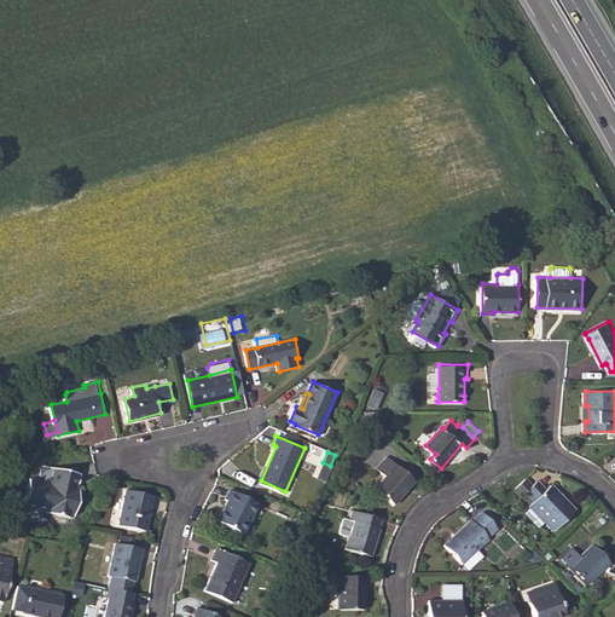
[(377,486),(396,502),(416,479),(388,455),(378,467),(387,474),(377,486)]
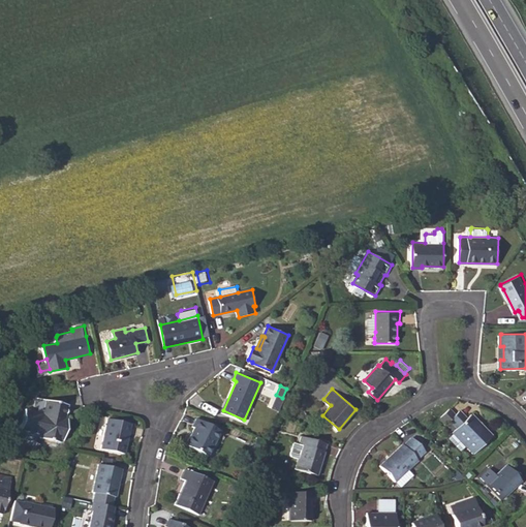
[(65,439),(67,427),(65,426),(67,416),(69,403),(38,397),(36,406),(42,408),(40,413),(26,410),(22,431),(41,435),(41,437),(62,441),(63,438),(65,439)]
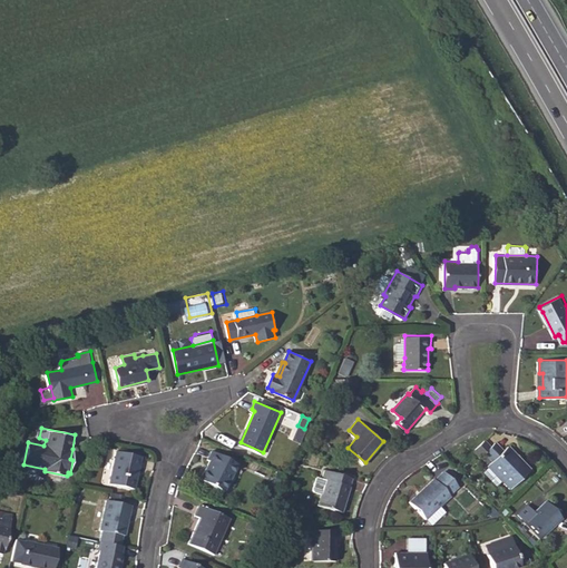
[(533,469),(510,444),(505,449),(497,441),(492,446),(487,439),(476,450),(481,456),(486,451),(487,452),(494,460),(489,464),(490,466),(504,479),(511,488),(512,488),(533,469)]
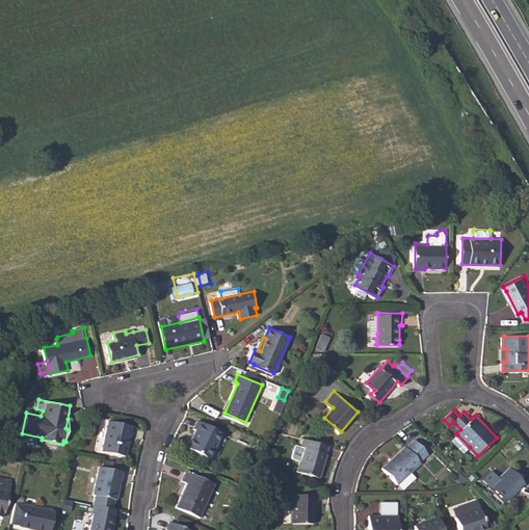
[(104,450),(127,455),(133,424),(111,420),(104,450)]
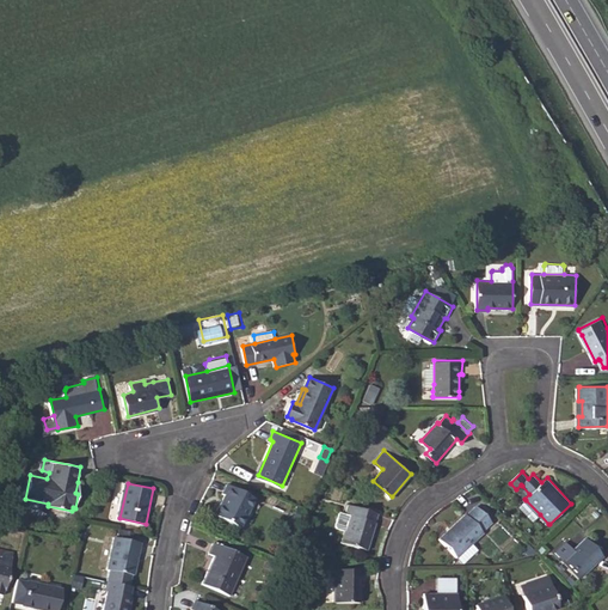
[(216,514),(244,525),(256,495),(228,483),(225,492),(226,493),(216,514)]
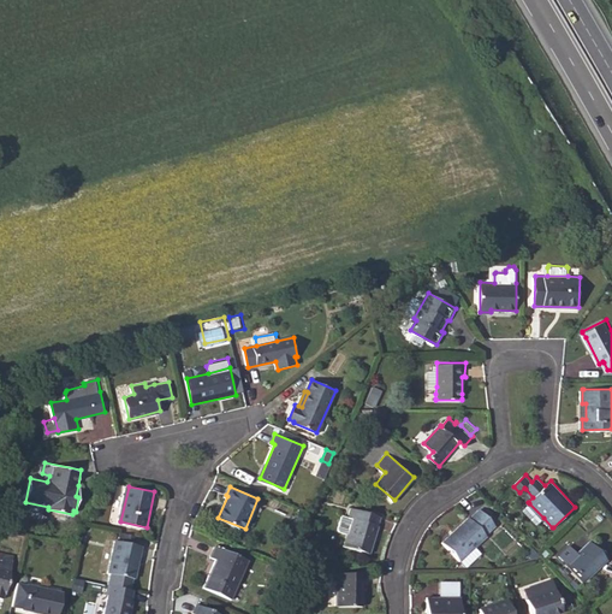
[(523,509),(538,524),(544,518),(529,503),(523,508),(523,509)]
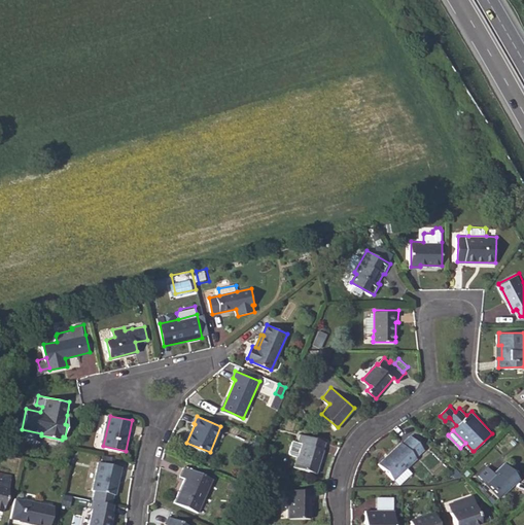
[(318,473),(325,449),(322,448),(325,440),(302,432),(299,442),(293,441),(290,451),(291,454),(299,455),(295,466),(318,473)]
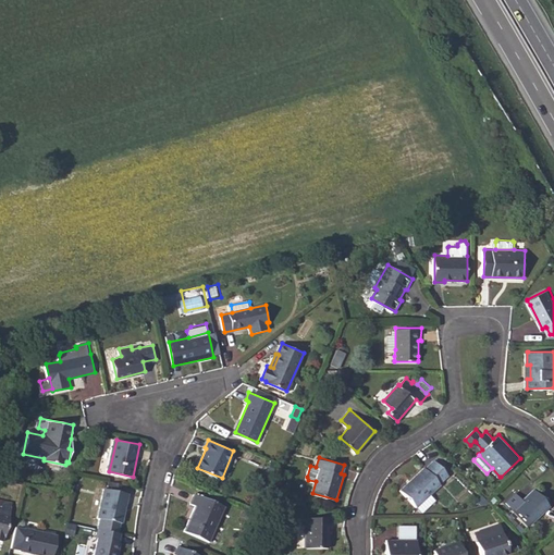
[(431,494),(443,484),(441,483),(450,475),(435,460),(427,469),(426,468),(402,490),(418,507),(423,513),(436,500),(431,494)]
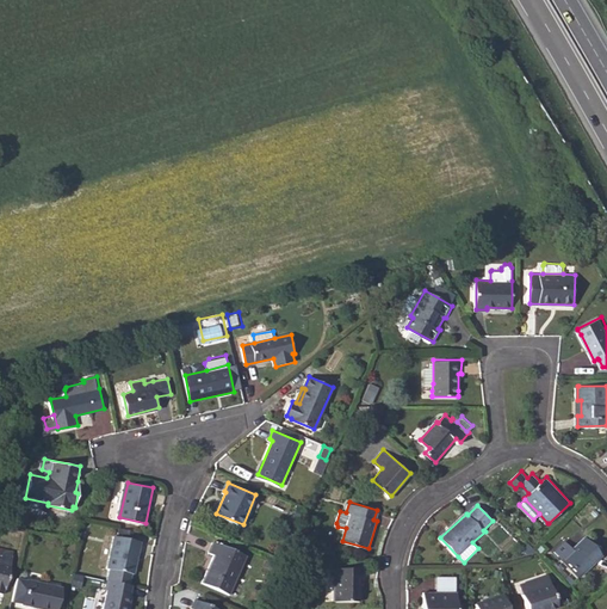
[(122,536),(135,539),(136,530),(124,528),(122,536)]
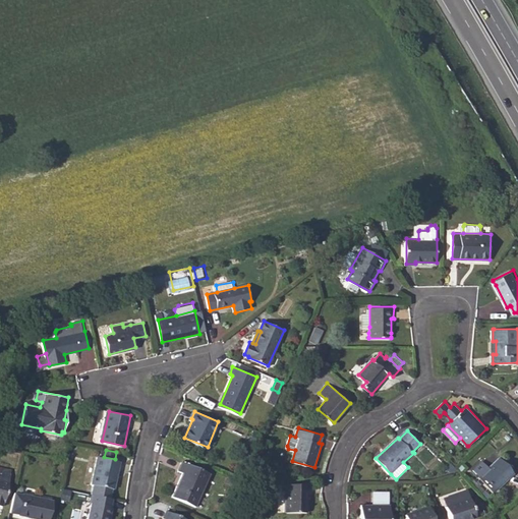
[(99,456),(93,483),(95,483),(93,494),(112,498),(114,487),(115,488),(121,460),(115,459),(104,457),(99,456)]
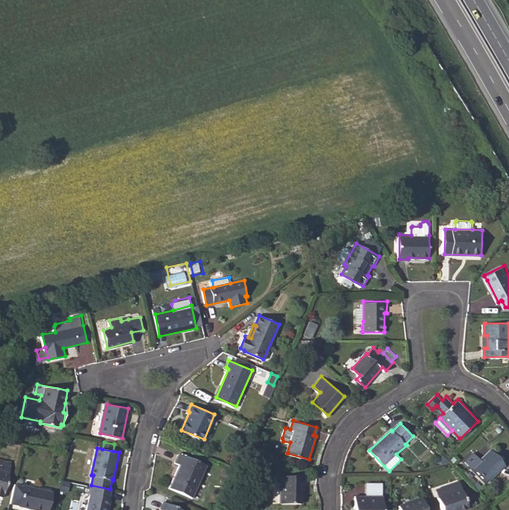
[(468,460),(487,483),(506,465),(491,449),(483,457),(477,452),(468,460)]
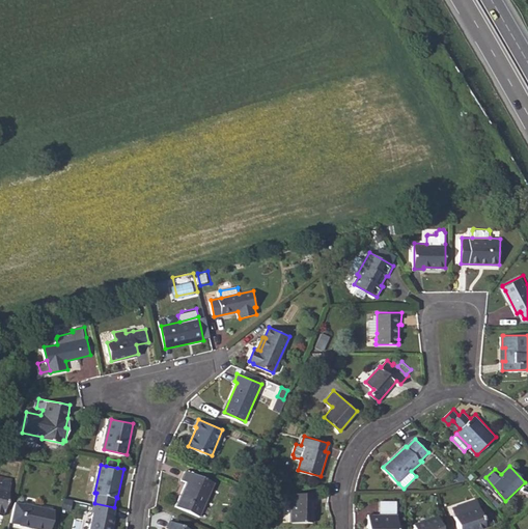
[(177,505),(200,516),(215,482),(187,469),(182,481),(187,483),(177,505)]
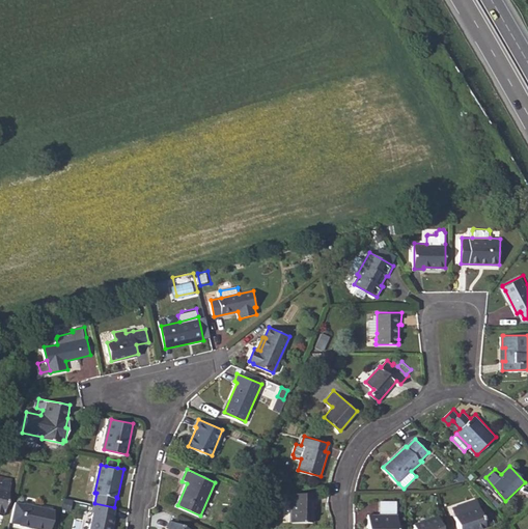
[(0,513),(1,514),(4,514),(5,510),(6,510),(7,510),(14,479),(12,479),(0,476),(0,513)]
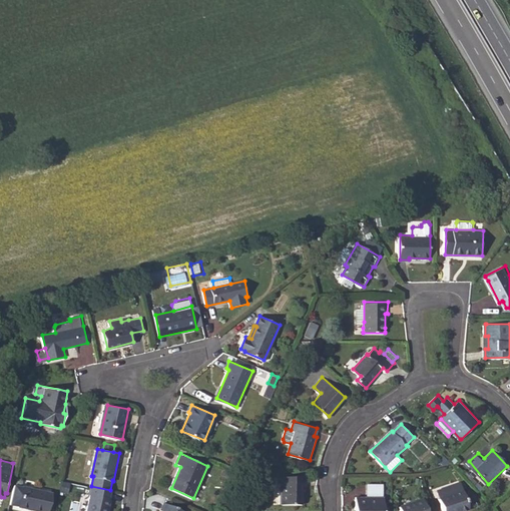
[(283,476),(282,503),(304,503),(304,489),(307,489),(306,477),(283,476)]
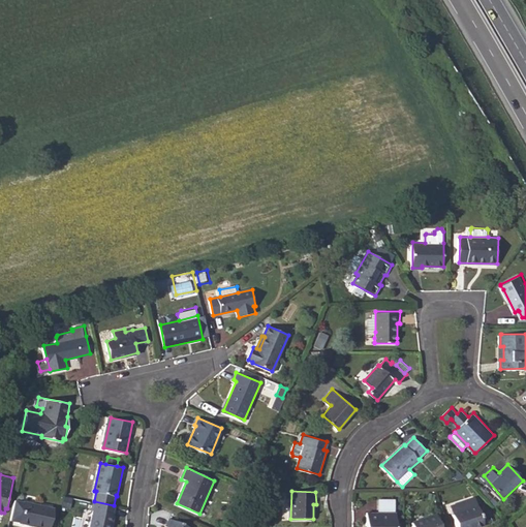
[(481,510),(475,494),(456,500),(459,508),(454,510),(455,515),(459,526),(476,526),(486,524),(485,523),(494,520),(491,507),(481,510)]
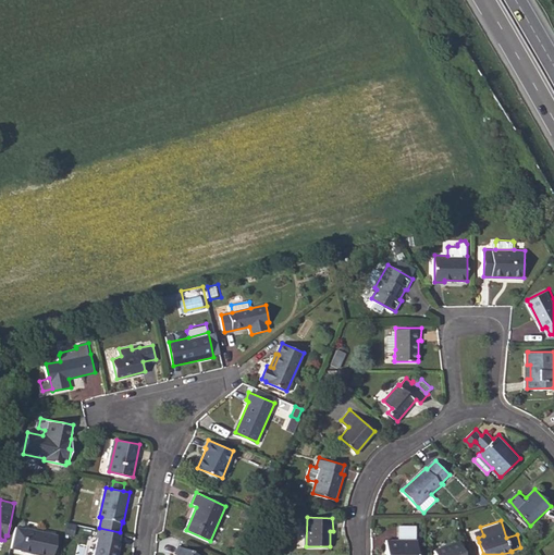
[(416,525),(398,525),(398,540),(416,540),(416,525)]
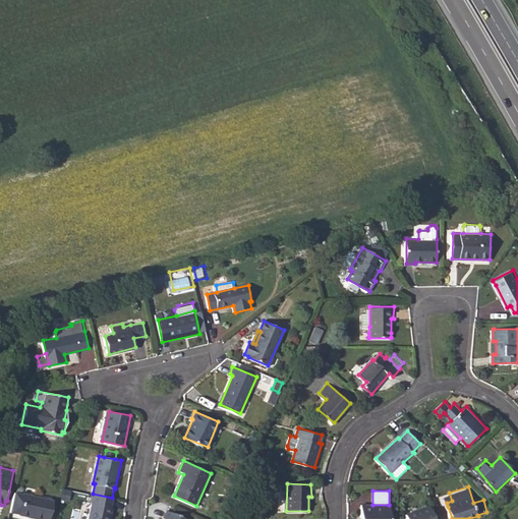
[(20,513),(50,518),(54,498),(24,492),(20,513)]
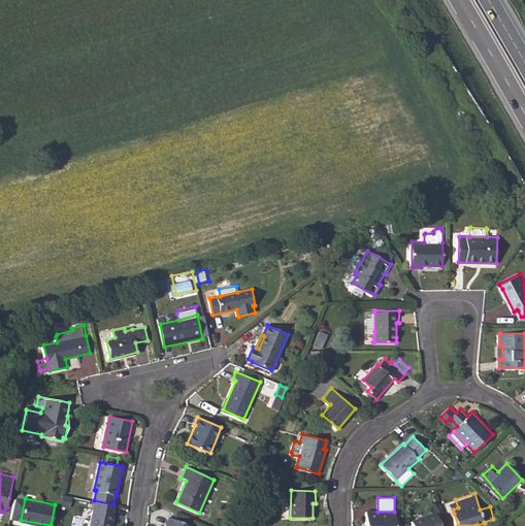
[(90,525),(111,525),(115,513),(113,513),(116,504),(113,504),(94,500),(92,507),(94,508),(90,525)]
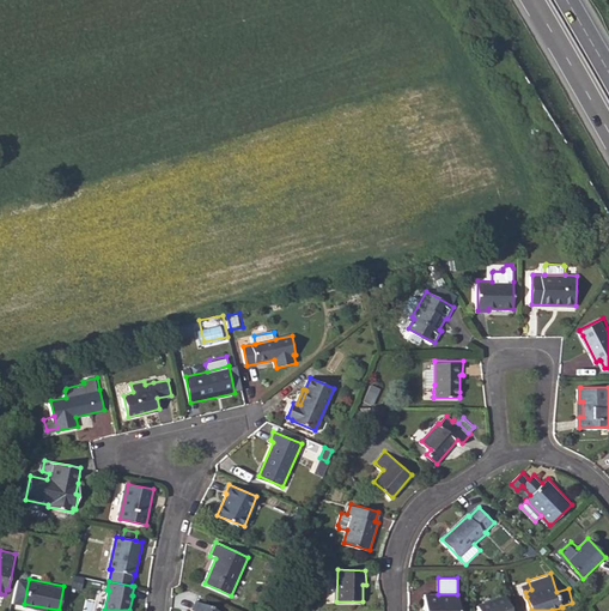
[(425,594),(425,610),(458,610),(457,594),(438,594),(425,594)]
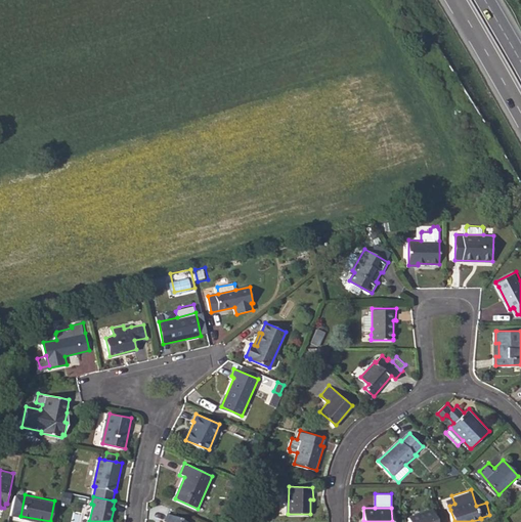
[(409,517),(411,521),(438,521),(434,509),(409,517)]
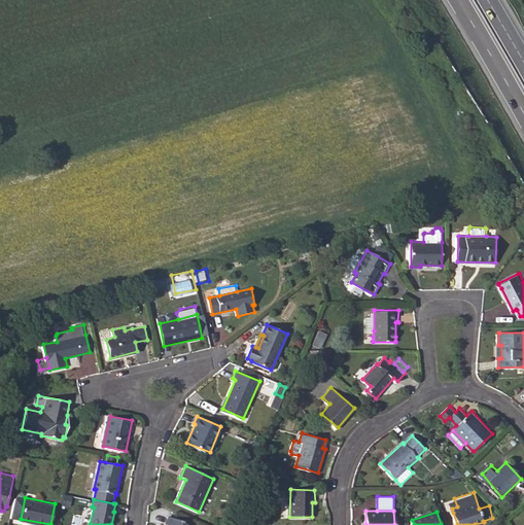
[(168,524),(191,524),(193,524),(170,515),(166,522),(169,523),(168,524)]
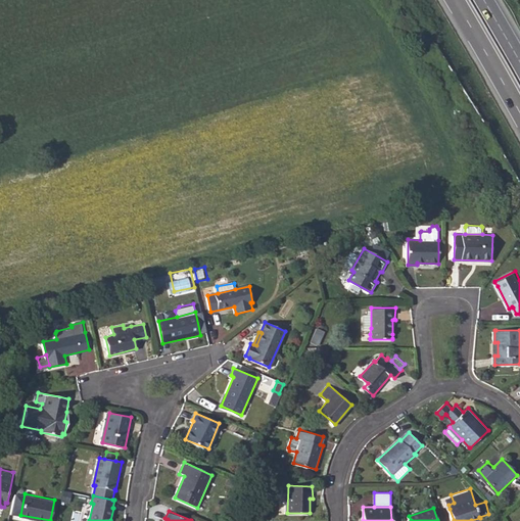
All buildings are outlined.
